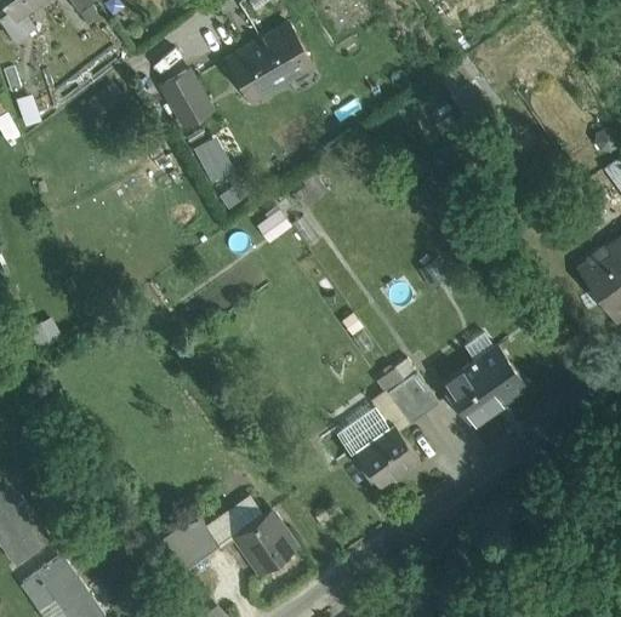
[(1,0),(16,18),(40,0),(1,0)]
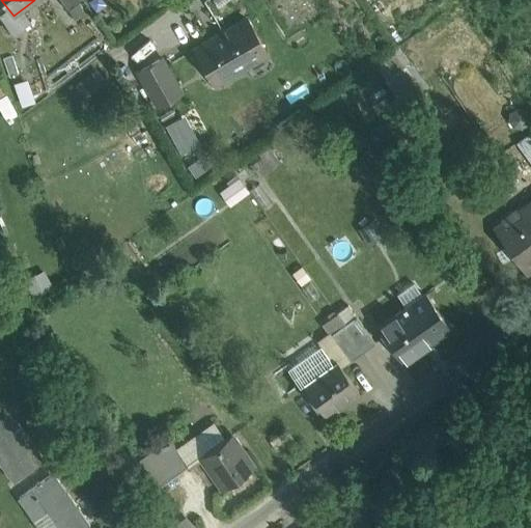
[(81,0),(57,0),(66,11),(82,1),(81,0)]
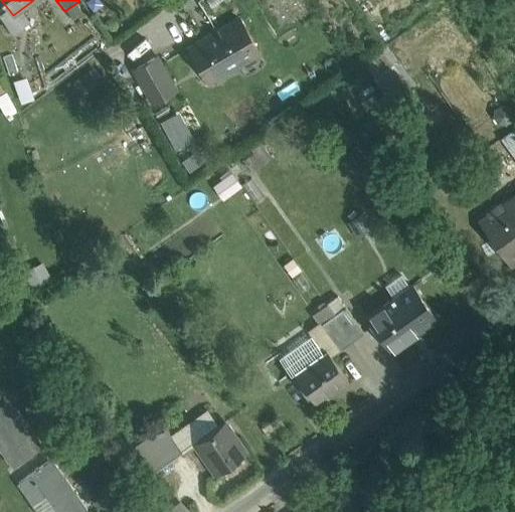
[(239,21),(188,50),(208,84),(259,55),(239,21)]
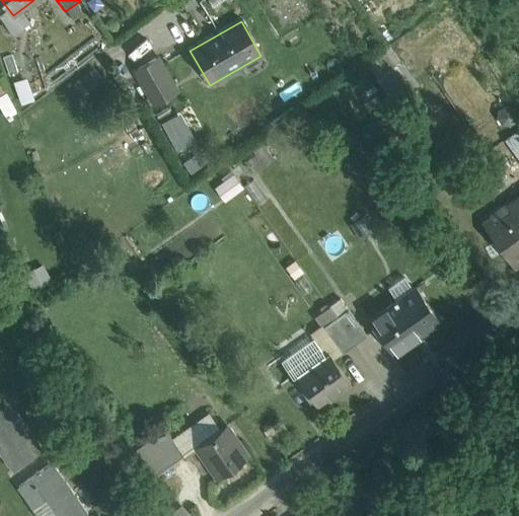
[(157,59),(134,72),(154,106),(177,93),(157,59)]
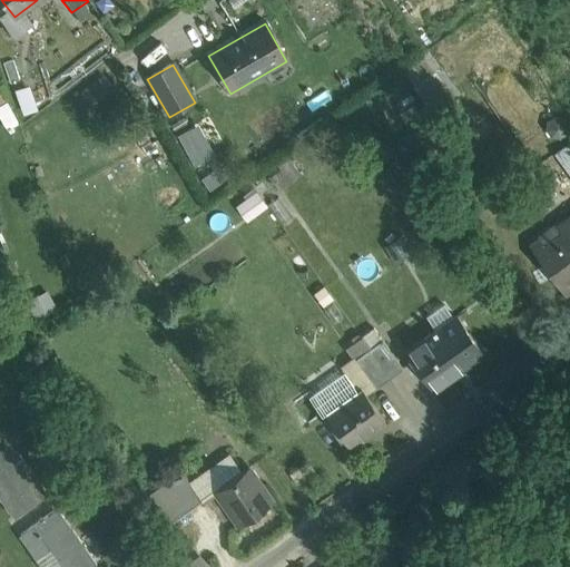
[(72,96),(81,109),(114,87),(105,74),(72,96)]
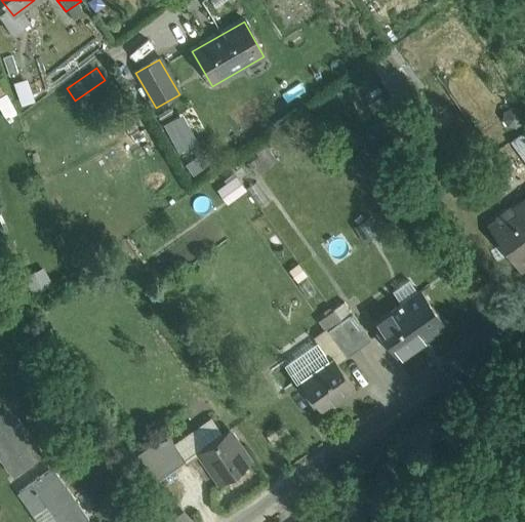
[(186,114),(165,124),(179,154),(200,145),(186,114)]
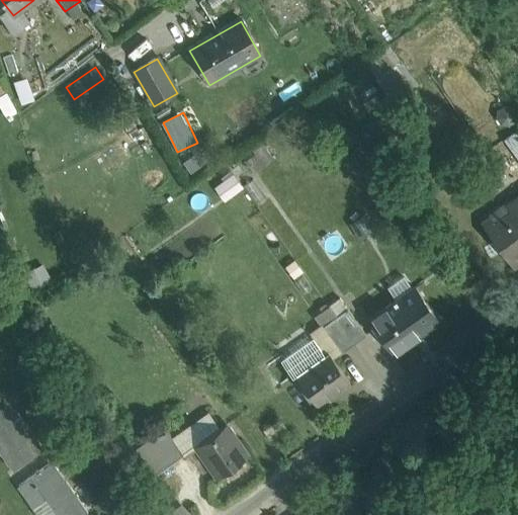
[(214,186),(224,201),(245,189),(236,174),(214,186)]
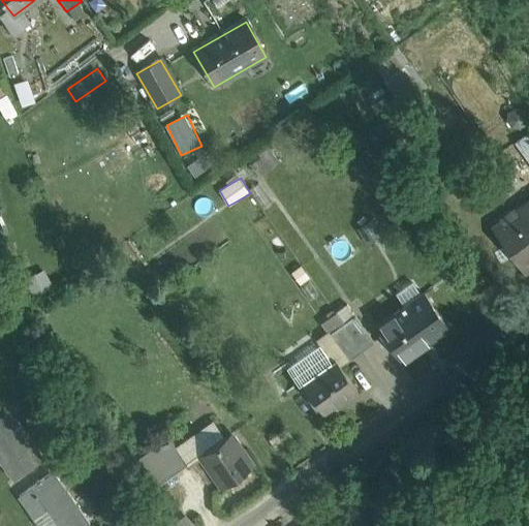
[(528,204),(524,207),(528,213),(528,222),(501,243),(523,274),(528,269),(528,204)]
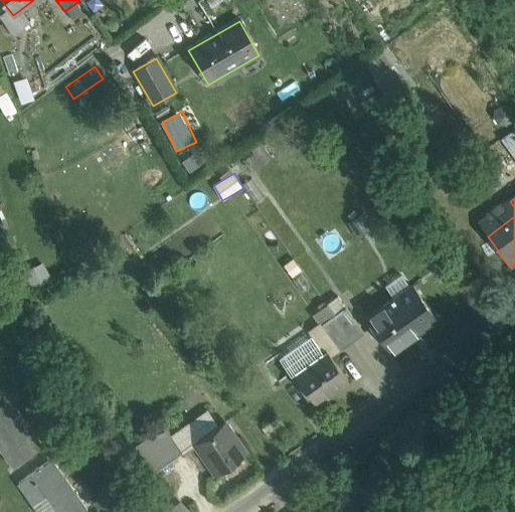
[(411,288),(366,319),(390,353),(435,321),(411,288)]
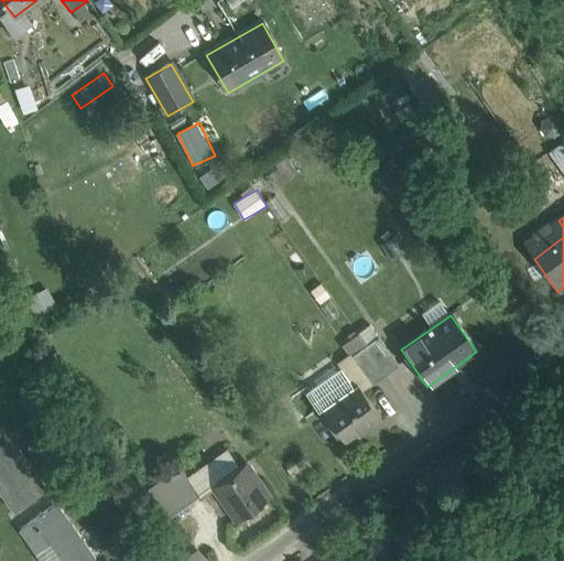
[(365,348),(357,336),(344,346),(351,357),(365,348)]
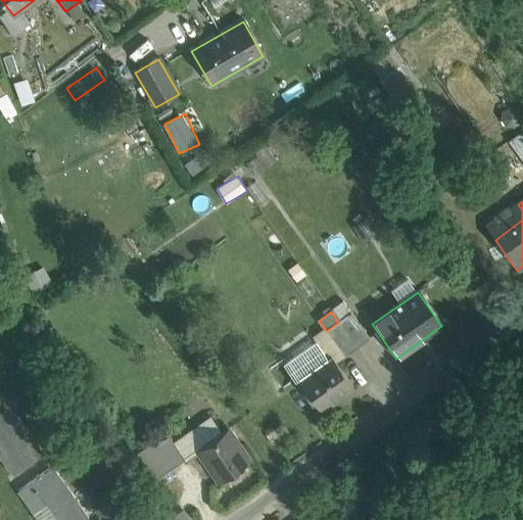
[(370,341),(350,314),(338,323),(358,349),(370,341)]
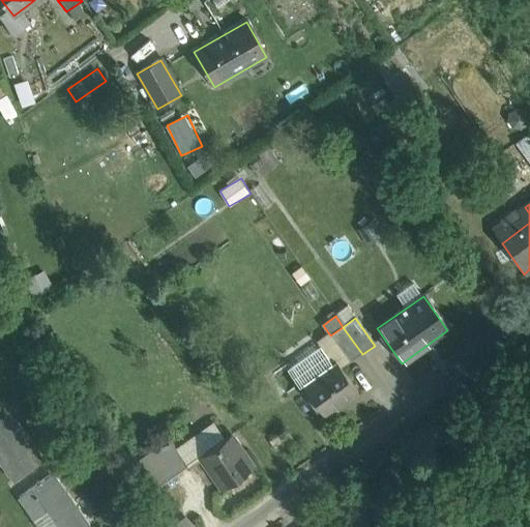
[(343,327),(330,335),(350,362),(362,354),(343,327)]
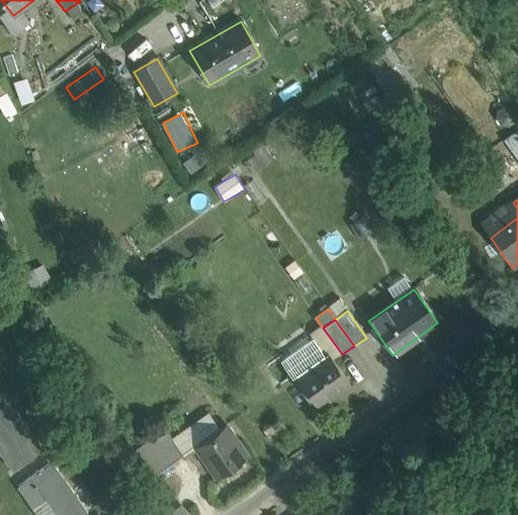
[(342,354),(323,328),(310,337),(324,357),(328,354),(333,361),(342,354)]
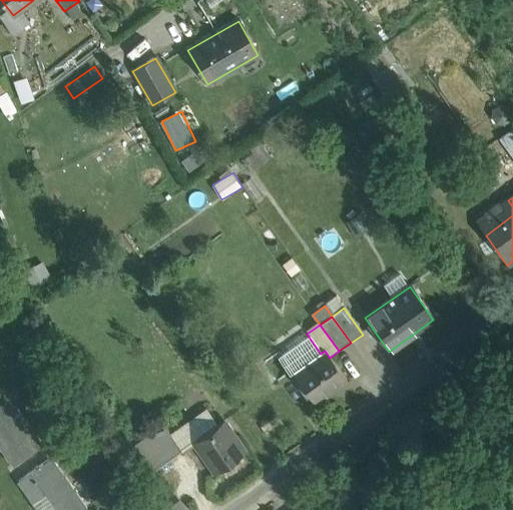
[(321,354),(307,334),(279,355),(293,374),(315,404),(346,381),(330,358),(325,351),(321,354)]
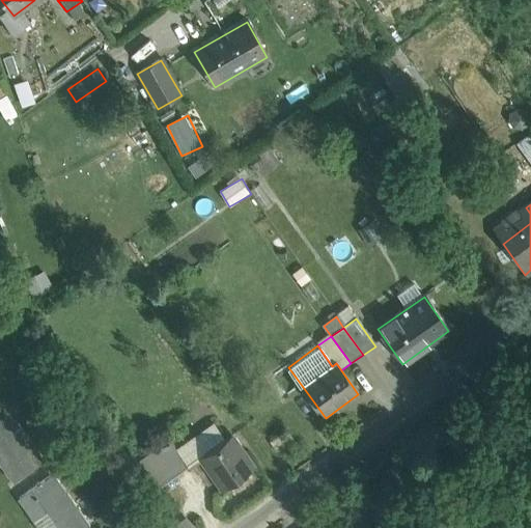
[(3,403),(0,405),(0,418),(9,412),(3,403)]
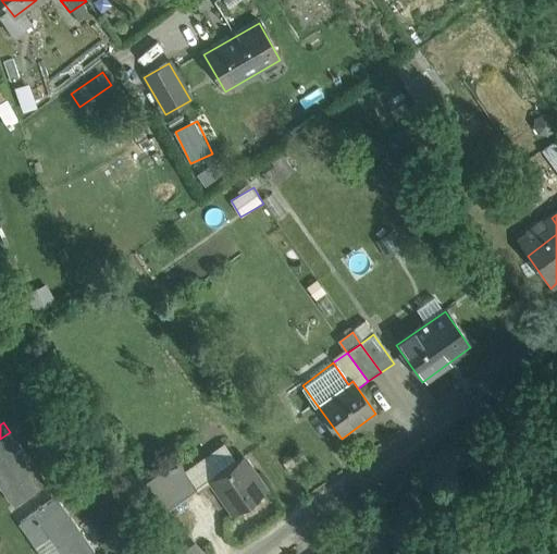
[(46,482),(12,434),(0,443),(0,480),(16,504),(46,482)]
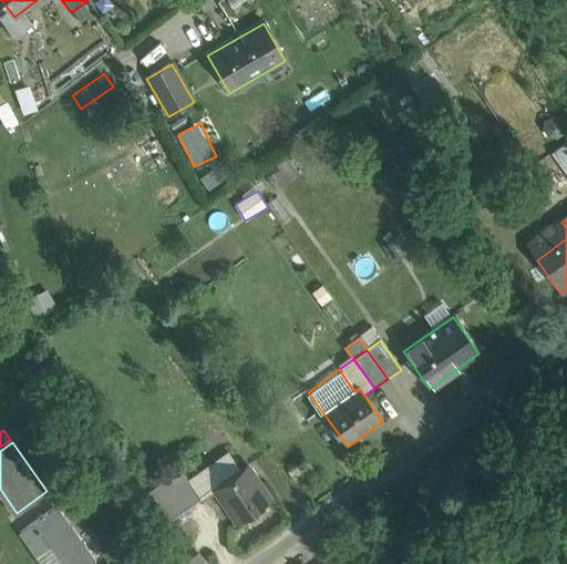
[(228,454),(187,483),(200,501),(215,491),(214,490),(240,472),(228,454)]
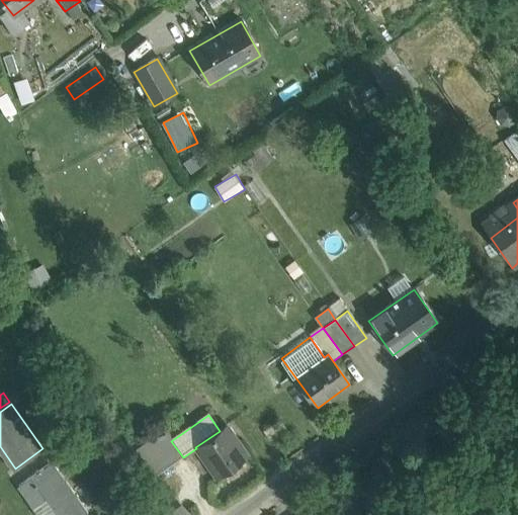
[(220,431),(195,447),(196,448),(218,479),(246,457),(225,427),(220,431)]
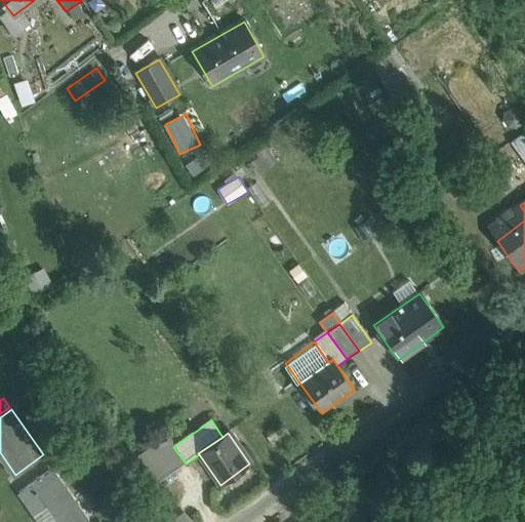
[(167,437),(144,454),(157,473),(162,480),(186,464),(173,447),(167,437)]
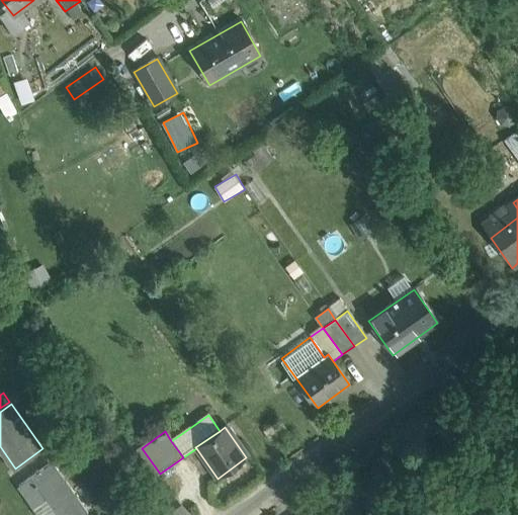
[(86,514),(88,513),(53,463),(30,479),(46,500),(56,514),(86,514)]
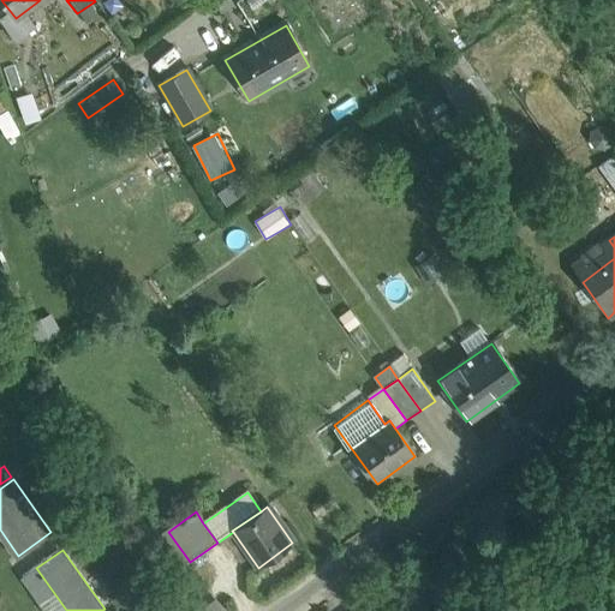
[(184,553),(177,558),(183,568),(190,562),(184,553)]
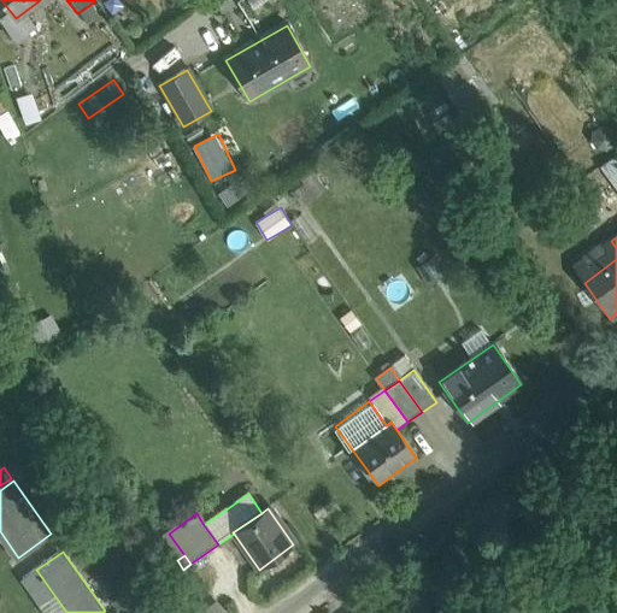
[(54,595),(36,570),(22,581),(40,606),(54,595)]
